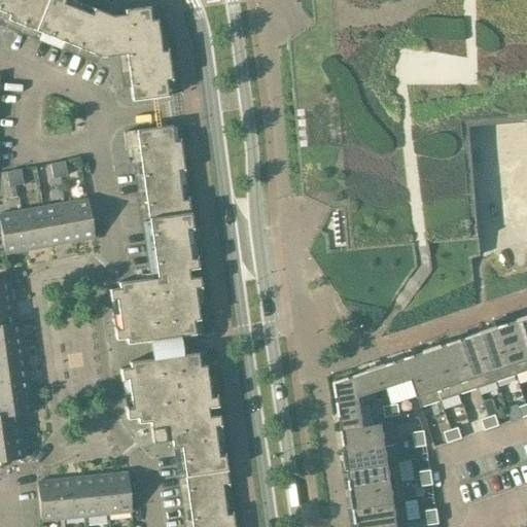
[(174,95),(166,33),(161,34),(156,5),(125,9),(126,13),(113,15),(74,0),(0,0),(0,11),(9,15),(7,21),(99,57),(126,54),(132,101),(174,95)]
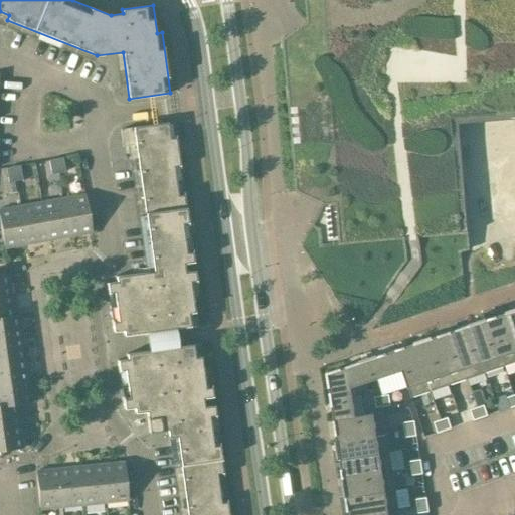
[(137,157),(140,178),(153,269),(115,275),(116,281),(106,282),(113,331),(123,330),(123,335),(195,325),(191,297),(198,296),(173,121),(121,128),(124,146),(128,145),(130,158),(137,157)]
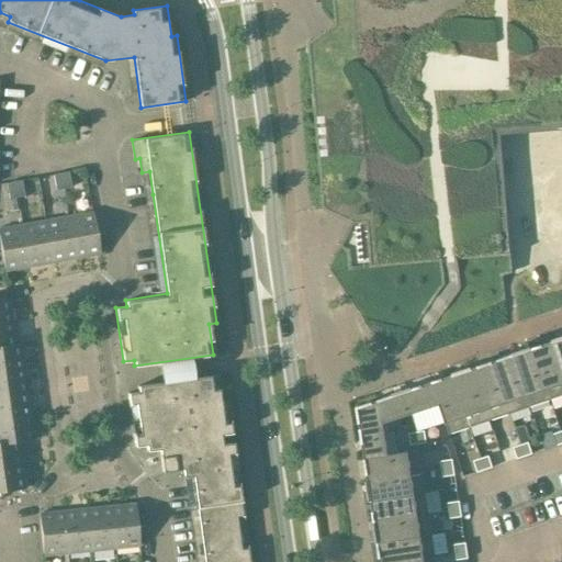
[(68,172),(60,173),(63,189),(70,188),(68,172)]
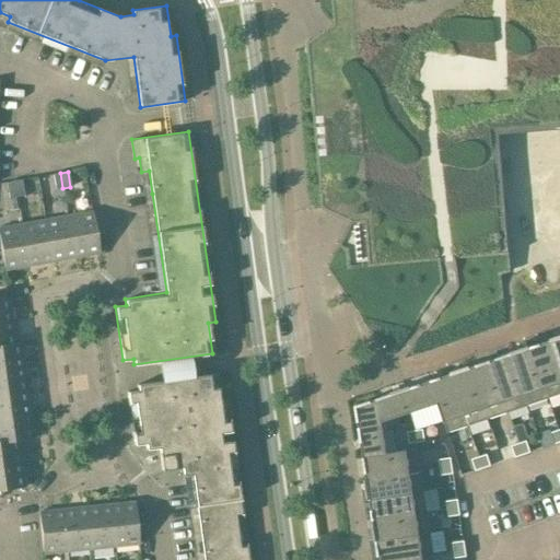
[(56,189),(62,188),(60,173),(53,174),(56,189)]
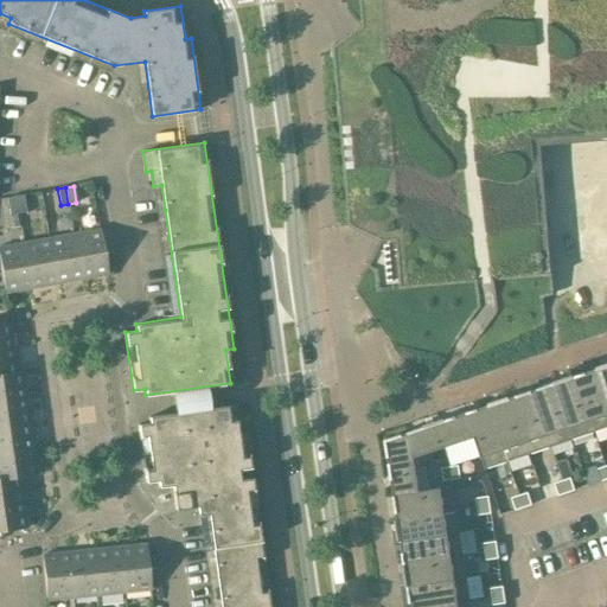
[(24,196),(16,197),(18,213),(26,212),(24,196)]
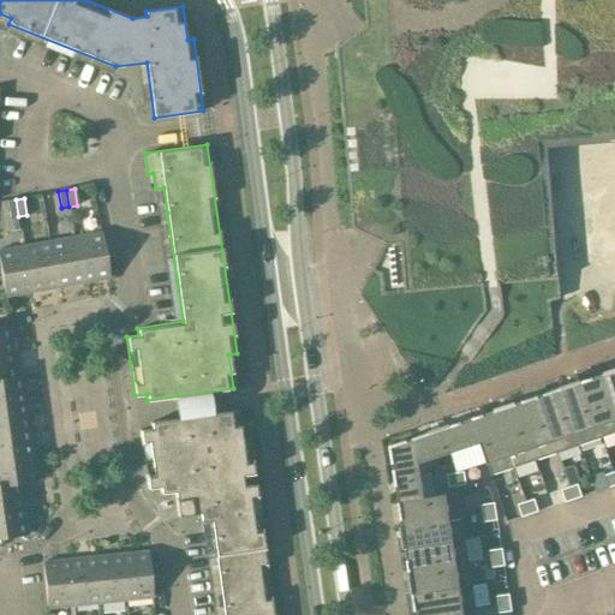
[(10,218),(18,216),(16,199),(7,201),(10,218)]
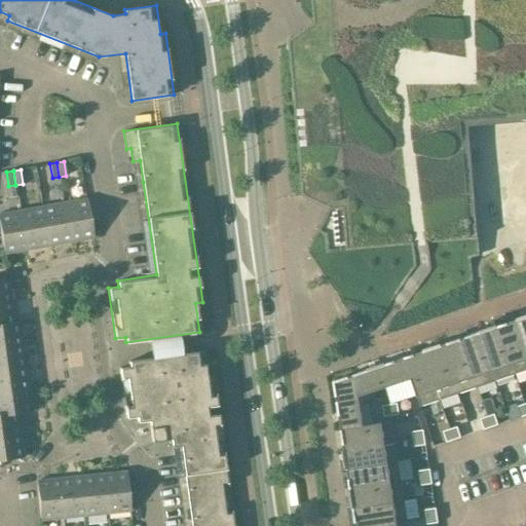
[(94,237),(85,197),(63,201),(71,241),(94,237)]
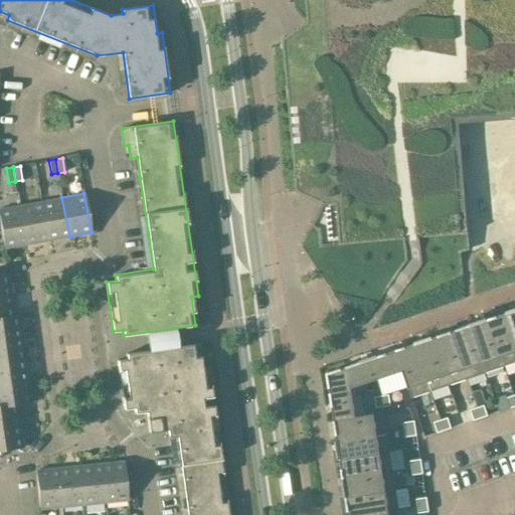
[(69,236),(61,197),(40,202),(48,240),(69,236)]
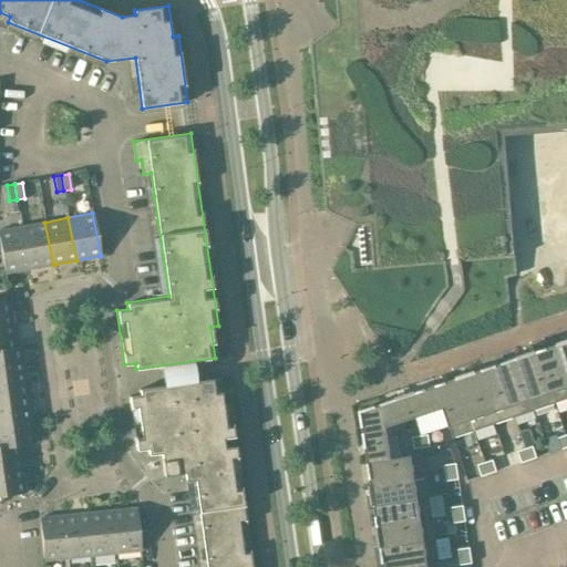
[(53,265),(44,223),(21,227),(30,270),(53,265)]
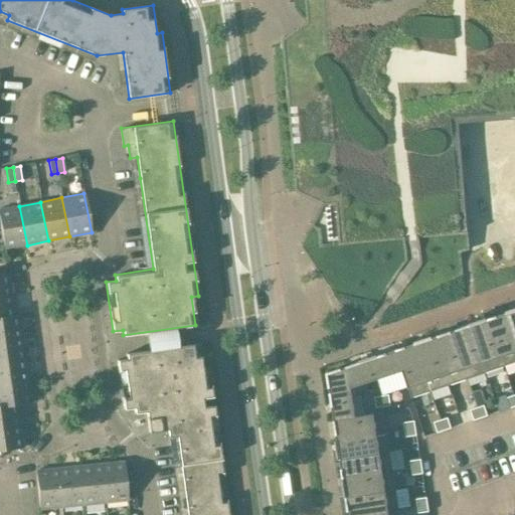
[(0,209),(0,224),(5,249),(27,245),(19,206),(0,209)]
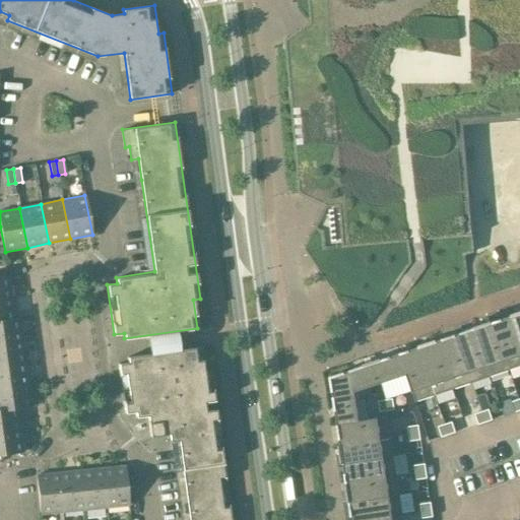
[(7,276),(0,276),(0,300),(10,299),(7,276)]
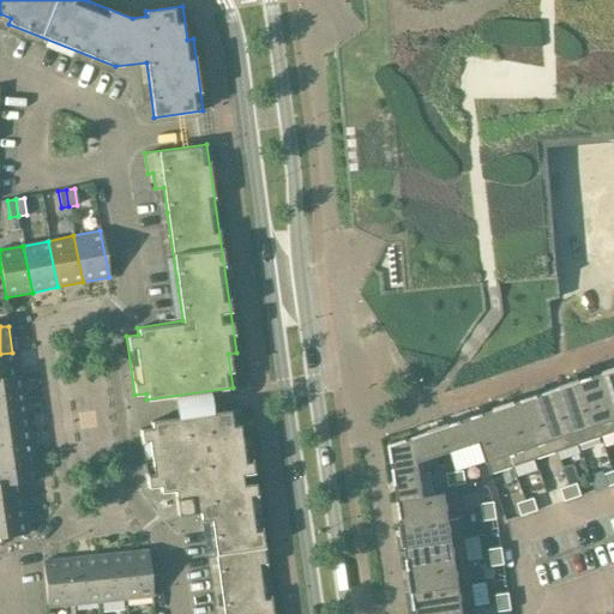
[(0,380),(16,378),(16,377),(12,353),(0,354),(0,380)]
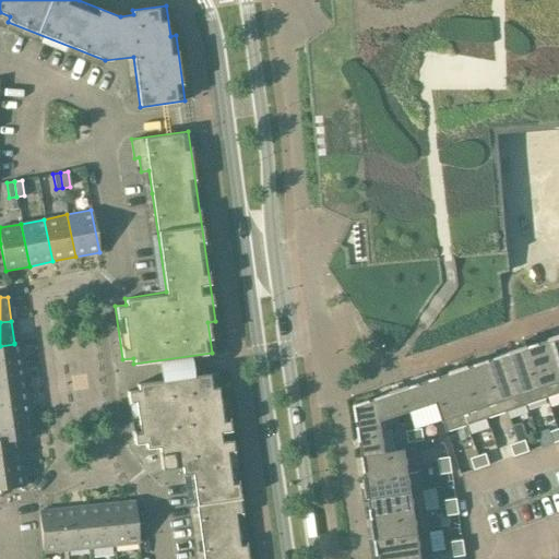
[(558,336),(549,341),(558,369),(558,336)]
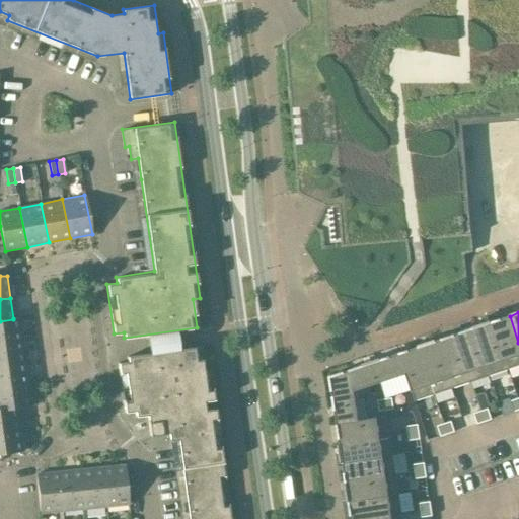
[(518,343),(510,316),(492,322),(508,370),(518,366),(518,343)]
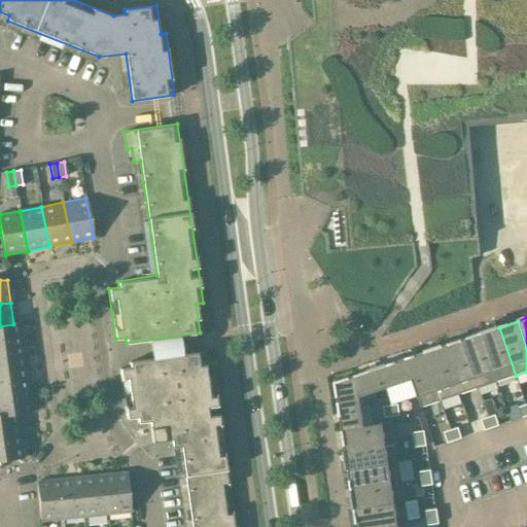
[(0,349),(23,346),(20,323),(20,322),(19,322),(13,323),(13,324),(0,326),(0,349)]
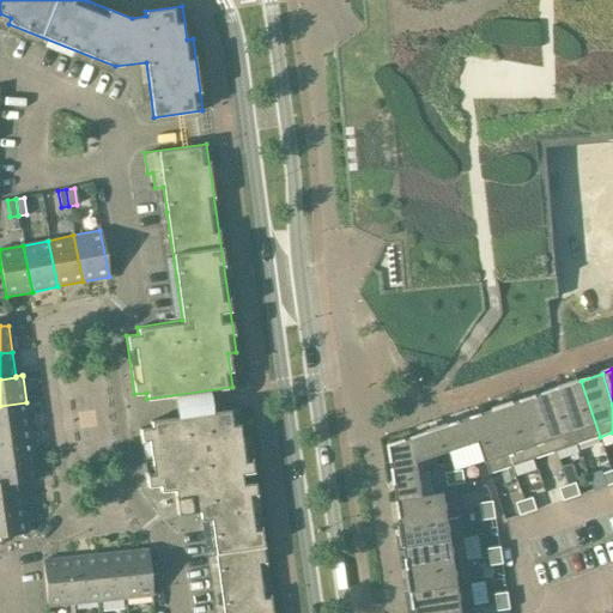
[(581,381),(559,388),(578,444),(600,437),(581,381)]
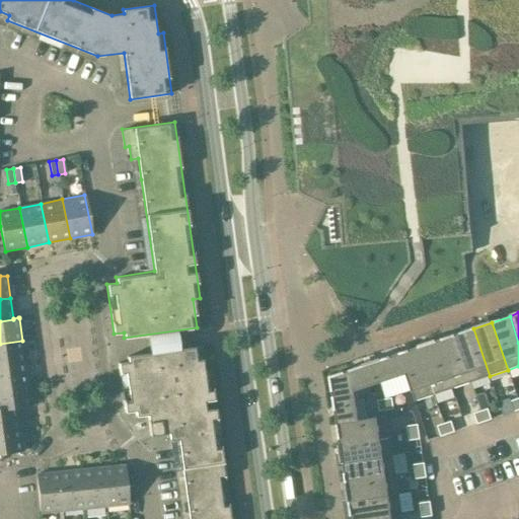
[(460,332),(454,335),(470,382),(490,376),(473,328),(473,327),(460,332)]
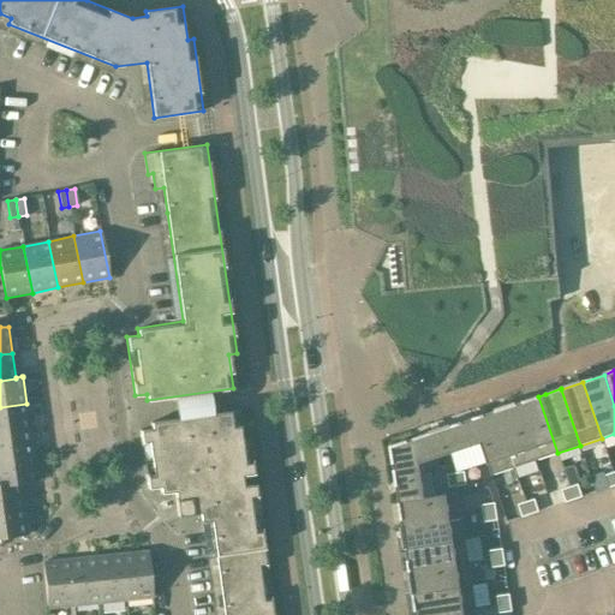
[(538,396),(517,404),(536,460),(557,453),(538,396)]
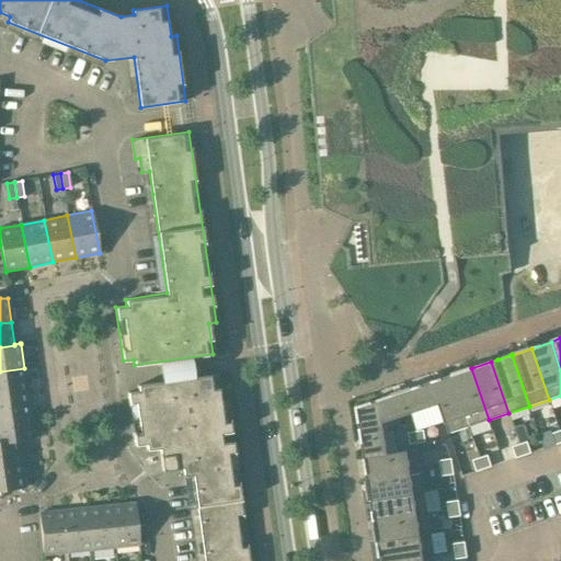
[(24,368),(0,371),(0,395),(27,391),(24,368)]
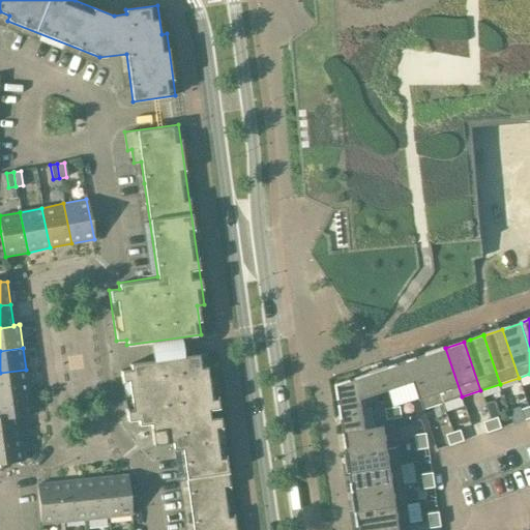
[(445,348),(427,354),(443,403),(462,396),(445,348)]
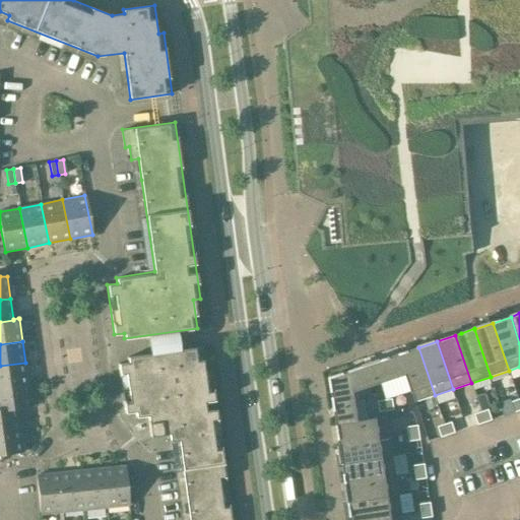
[(231,519),(214,399),(211,375),(204,376),(200,346),(127,356),(128,362),(118,363),(125,412),(134,411),(135,416),(146,414),(149,438),(169,435),(170,442),(178,441),(189,519),(231,519)]
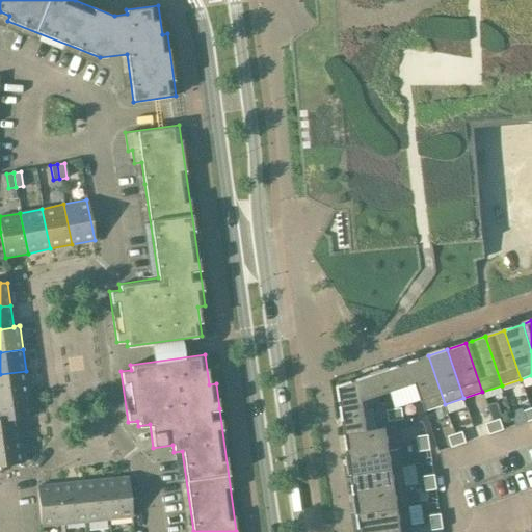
[(428,355),(409,362),(426,411),(445,404),(428,355)]
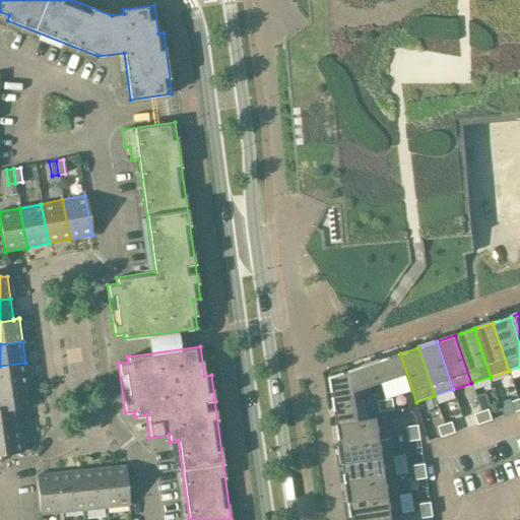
[(364,366),(350,370),(354,393),(355,392),(406,375),(415,402),(416,402),(400,353),(364,366)]
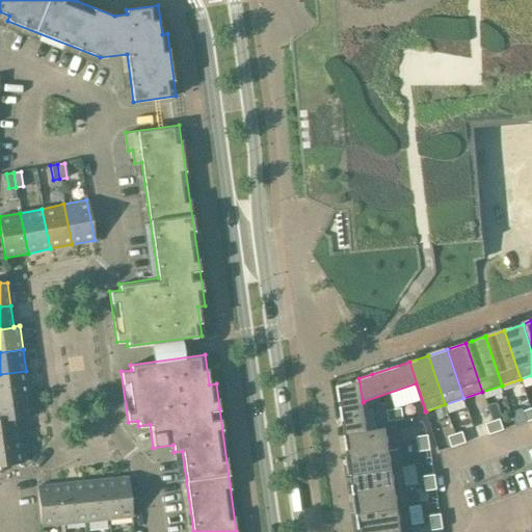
[(26,371),(0,374),(0,397),(30,394),(26,371)]
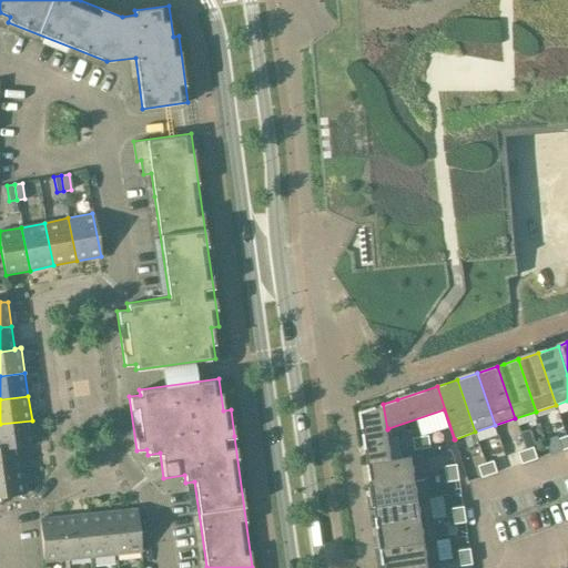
[(383,405),(362,412),(365,434),(364,434),(366,448),(367,448),(369,464),(394,460),(393,459),(388,428),(387,429),(383,404),(383,405)]
